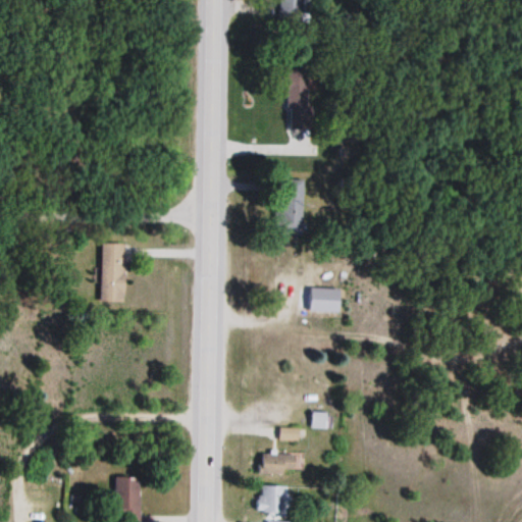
[(273,0),(272,12),(294,15),(296,0),(273,0)]
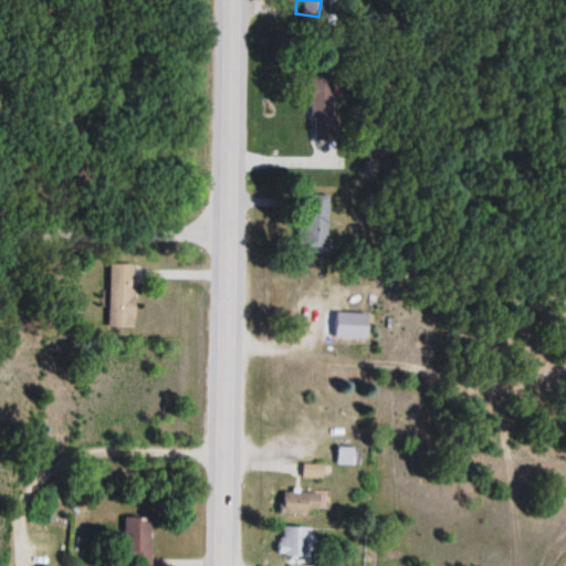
[(335,140),(333,75),(305,76),(307,142),(335,140)]
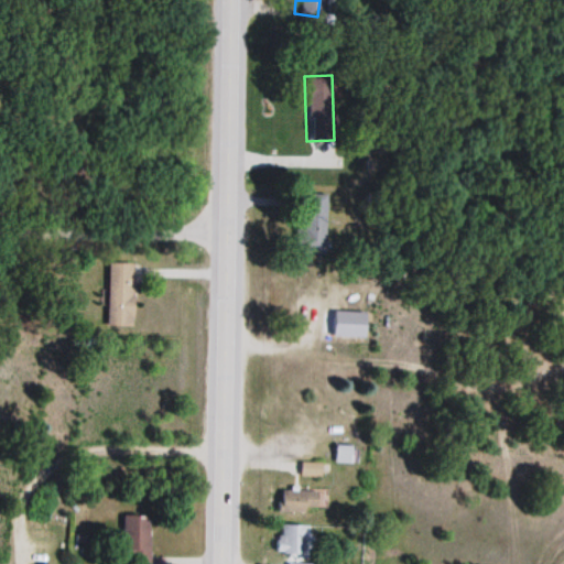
[(325,257),(324,197),(296,198),(297,258),(325,257)]
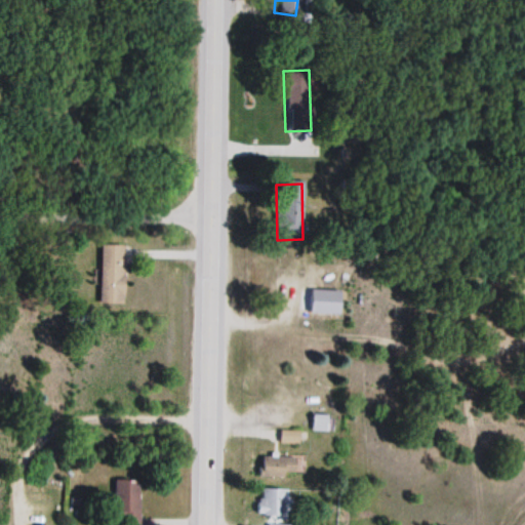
[(97,305),(123,305),(123,246),(97,246),(97,305)]
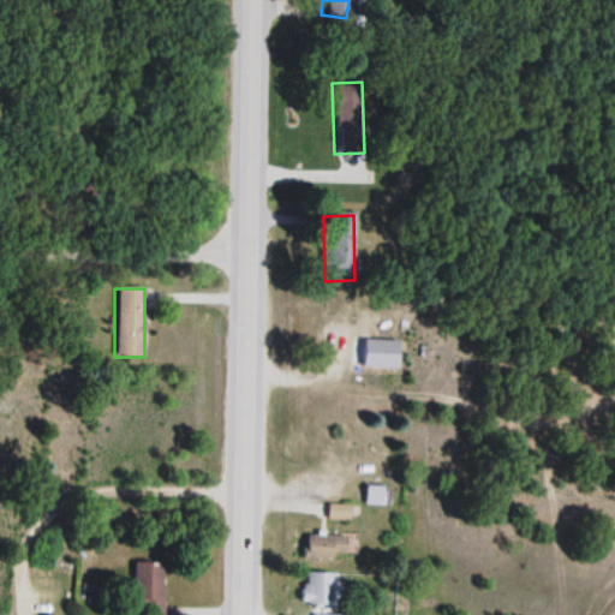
[(384,476),(365,476),(364,506),(384,507),(384,476)]
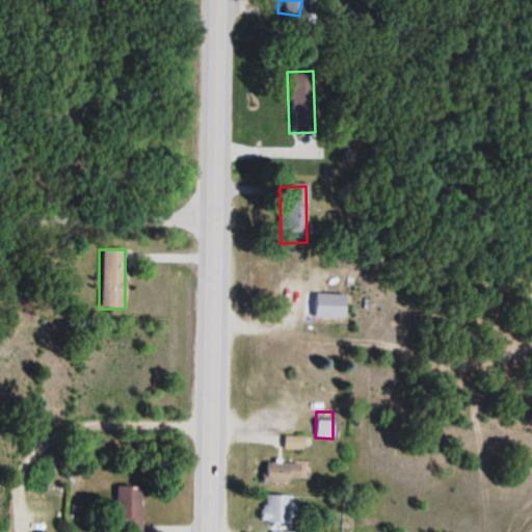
[(303,450),(303,439),(285,439),(285,450),(303,450)]
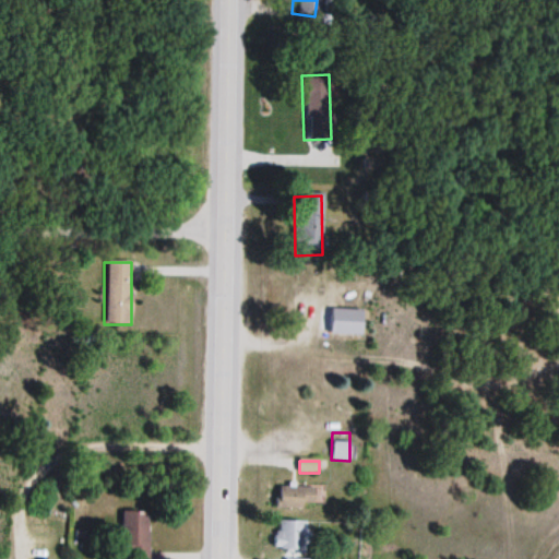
[(321,487),(280,487),(280,508),(321,508),(321,487)]
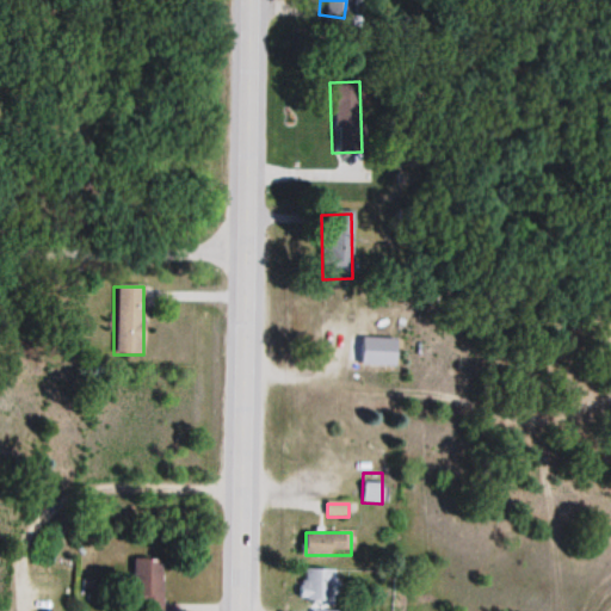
[(134,560),(134,608),(162,608),(162,560),(134,560)]
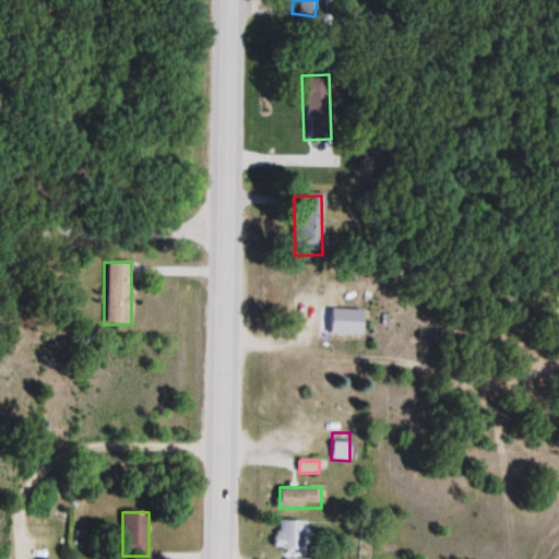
[(300,522),(275,522),(275,552),(300,552),(300,522)]
